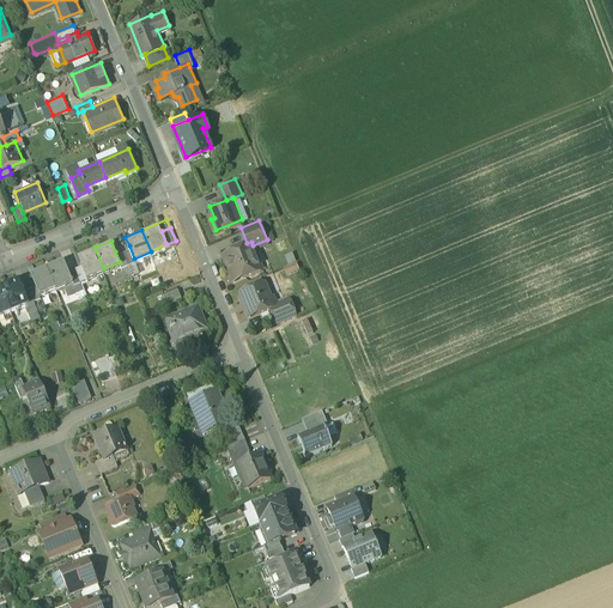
[(247,243),(242,245),(241,242),(234,244),(234,249),(224,253),(235,278),(261,266),(253,245),(252,242),(247,243)]
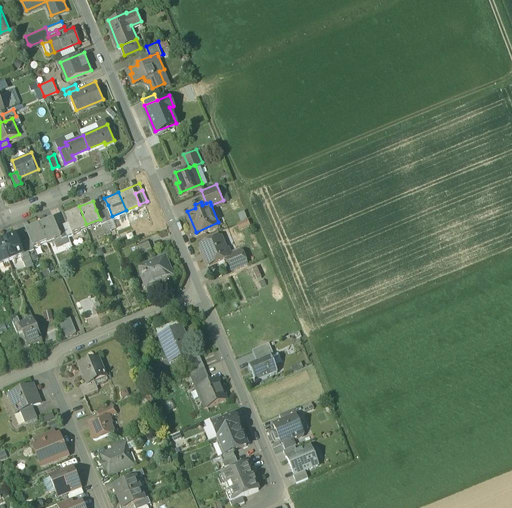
[(108,205),(102,208),(106,218),(112,216),(108,205)]
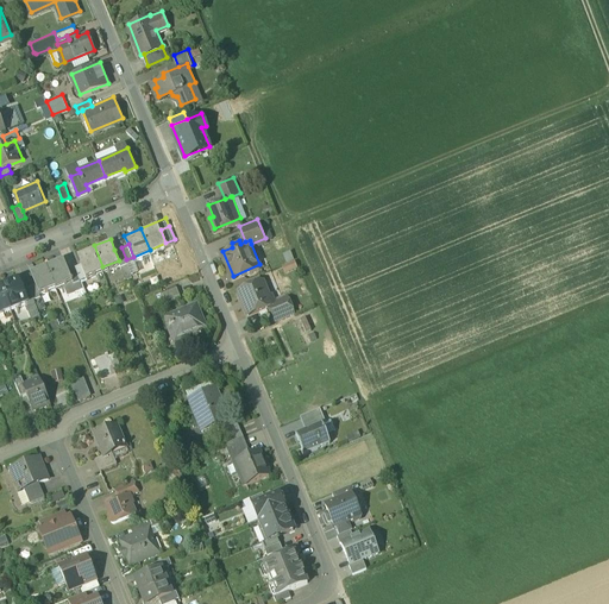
[(94,245),(77,252),(86,274),(102,266),(94,245)]
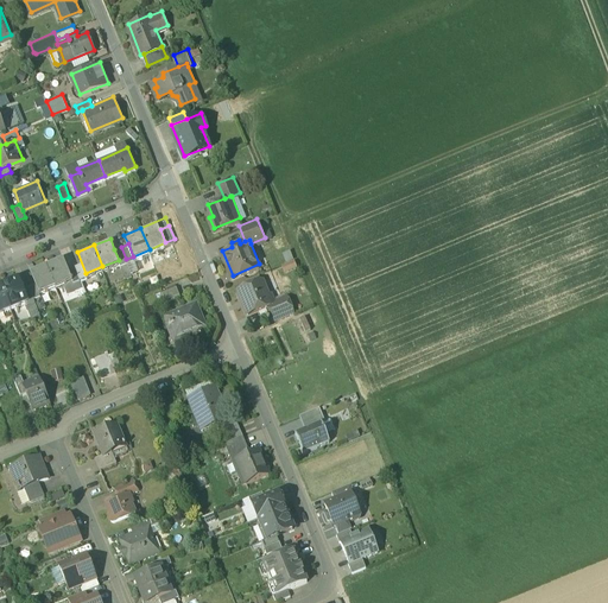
[(121,247),(114,249),(119,260),(120,261),(126,259),(121,247)]
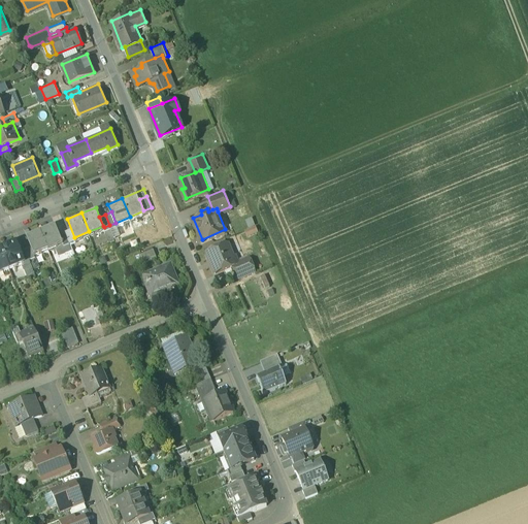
[(55,222),(40,228),(48,247),(63,240),(59,232),(55,222)]
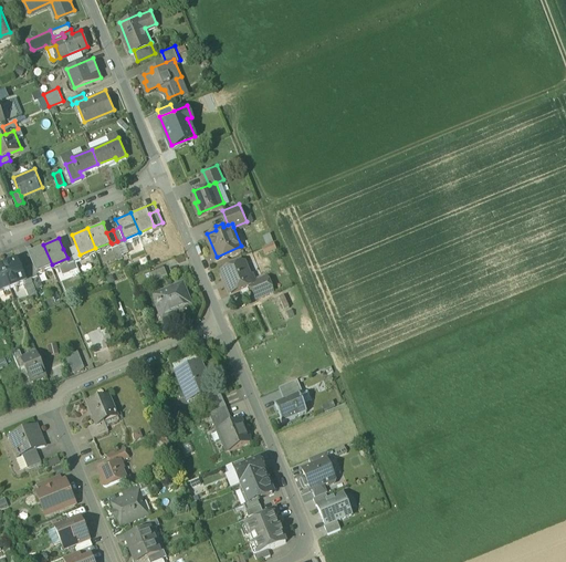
[(263,242),(264,248),(276,245),(274,239),(263,242)]
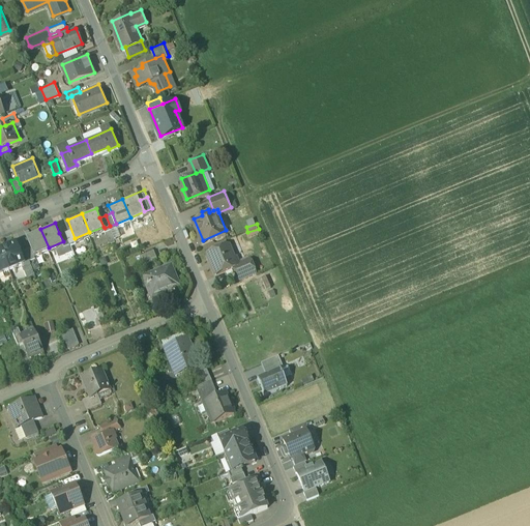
[(40,229),(26,235),(30,245),(34,254),(49,247),(40,229)]
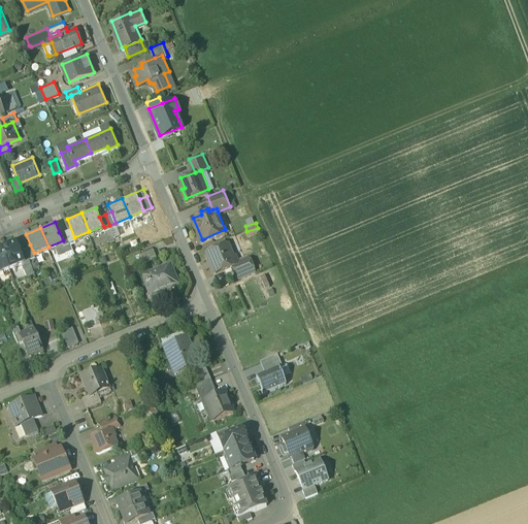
[(65,230),(59,232),(63,240),(63,242),(69,239),(65,230)]
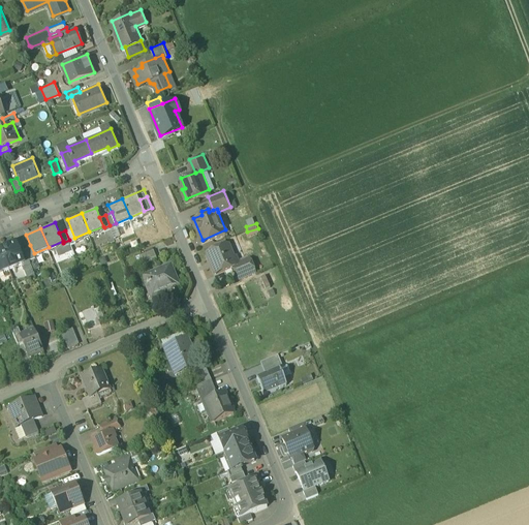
[(16,241),(2,247),(9,266),(24,259),(20,249),(16,241)]
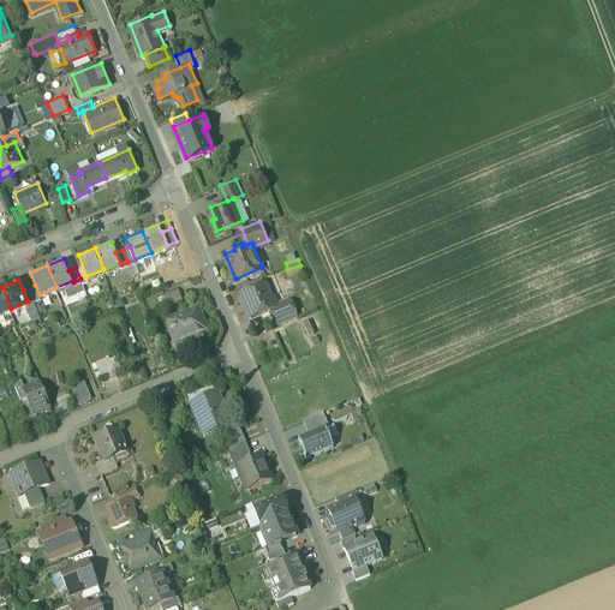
[(267,281),(243,291),(244,295),(248,297),(250,304),(250,305),(252,314),(272,306),(278,303),(275,297),(273,295),(267,281)]
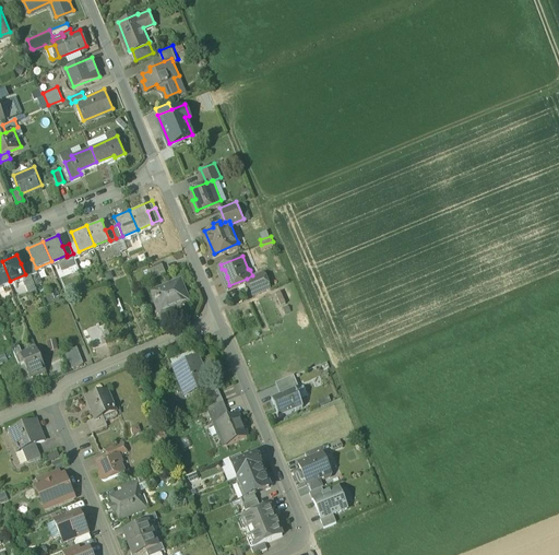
[(32,259),(26,261),(31,272),(36,269),(36,268),(32,259)]
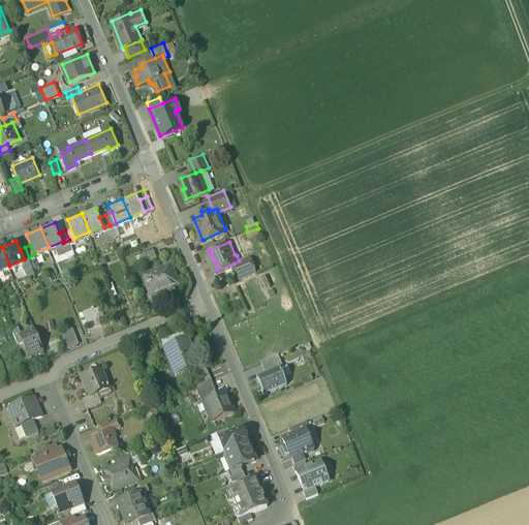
[(2,247),(0,247),(0,269),(9,266),(2,247)]
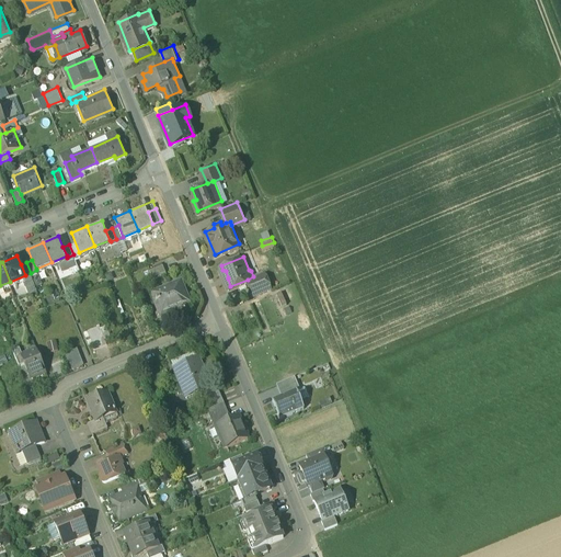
[(26,262),(21,264),(25,275),(31,273),(26,262)]
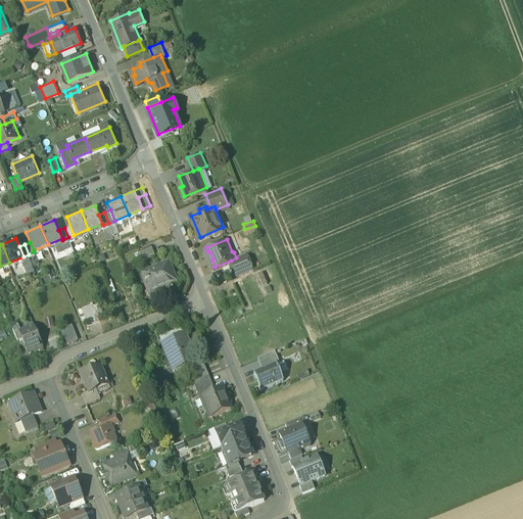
[(152,244),(135,251),(138,258),(155,252),(152,244)]
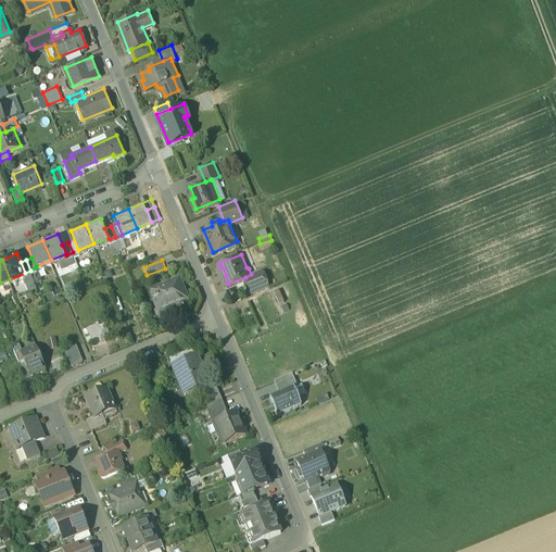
[(263,268),(251,274),(245,277),(251,289),(268,283),(263,268)]
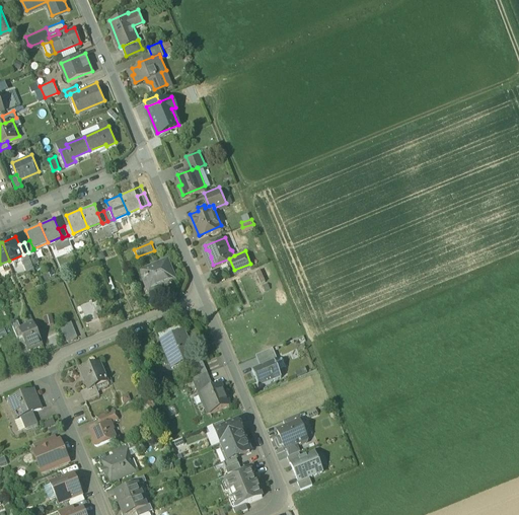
[(167,255),(142,267),(145,276),(148,274),(153,288),(154,287),(153,285),(175,276),(167,255)]
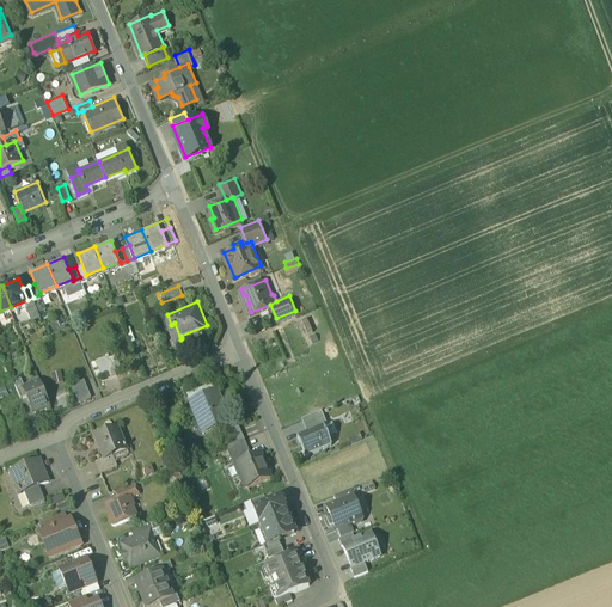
[(117,372),(111,360),(99,365),(104,376),(117,372)]
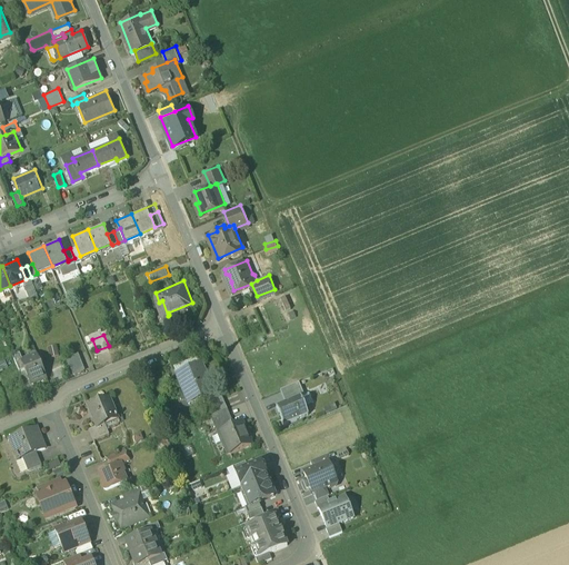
[(71,370),(83,367),(79,349),(68,353),(71,370)]
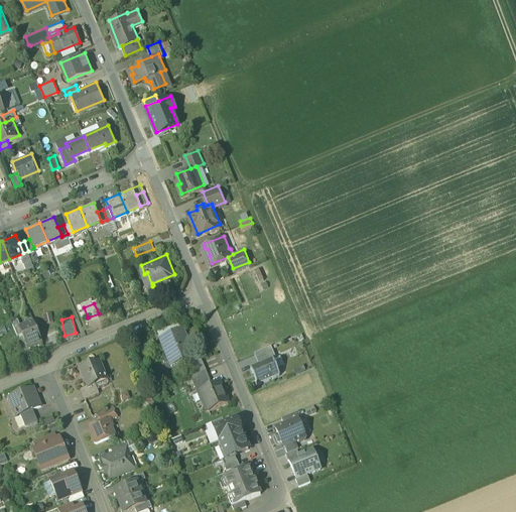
[(18,317),(12,321),(17,335),(23,332),(20,325),(21,324),(18,317)]
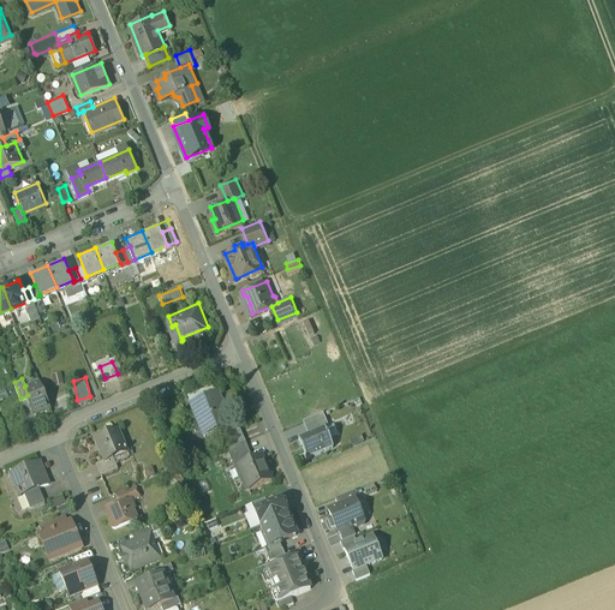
[(25,386),(24,387),(28,395),(34,411),(51,404),(41,380),(25,386)]
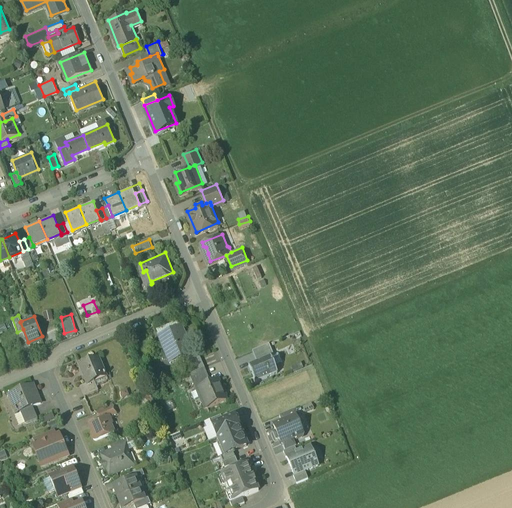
[(180,317),(155,324),(157,329),(181,322),(180,317)]
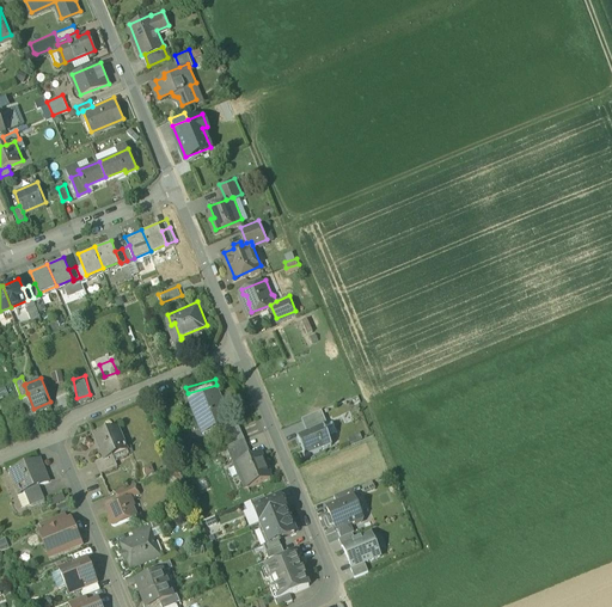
[(231,417),(226,405),(224,406),(215,386),(190,397),(201,423),(210,418),(213,425),(222,422),(225,428),(239,422),(236,415),(231,417)]
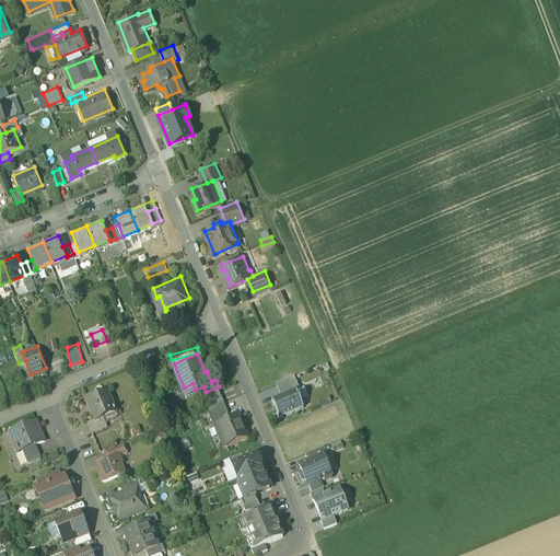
[(294,373),(276,380),(281,393),(296,386),(296,387),(300,385),(294,373)]
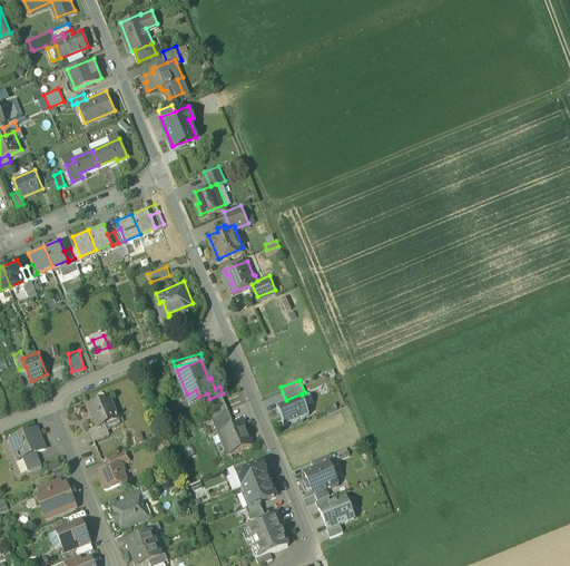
[(310,391),(305,393),(305,392),(302,394),(306,403),(313,400),(310,391)]
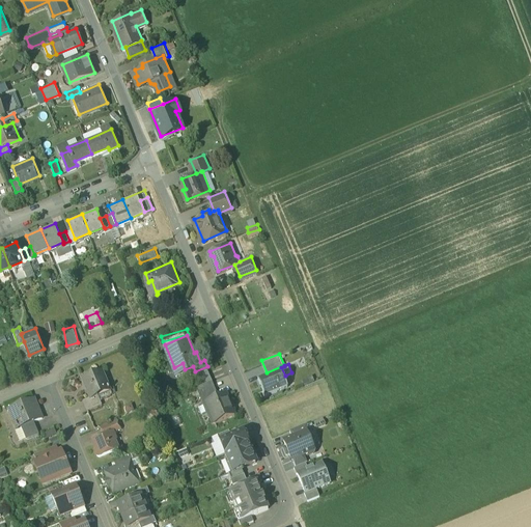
[(207,366),(195,371),(199,384),(212,379),(213,378),(207,366)]
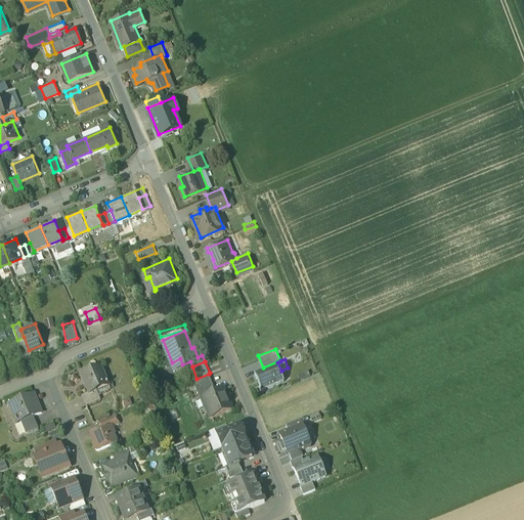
[(263,367),(255,371),(262,388),(285,379),(281,371),(277,362),(277,361),(263,367)]
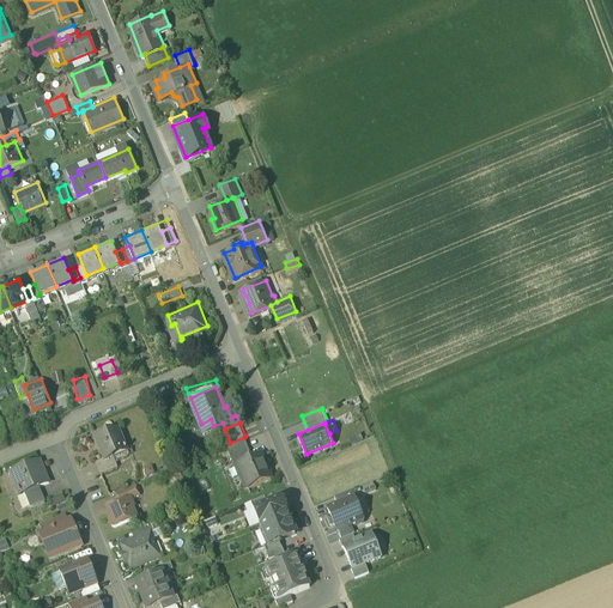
[(119,425),(95,435),(104,456),(104,457),(113,454),(111,450),(126,444),(119,425)]
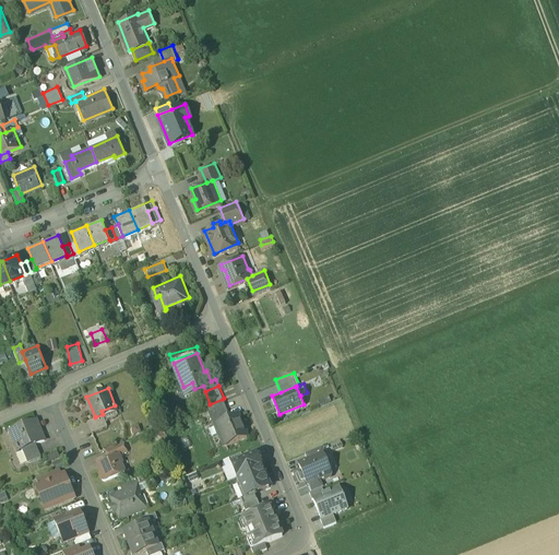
[(210,404),(206,405),(213,422),(215,422),(217,421),(217,420),(229,415),(223,399),(210,404)]
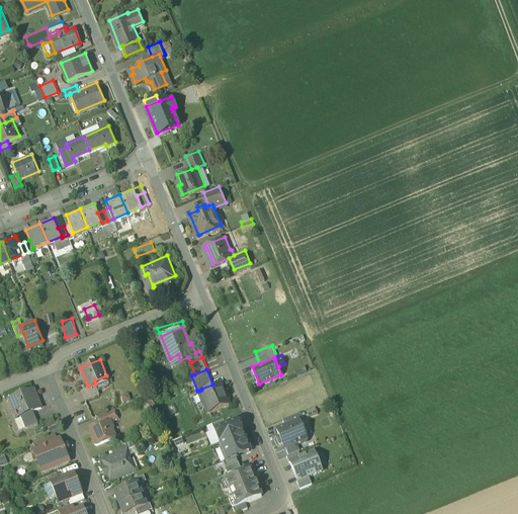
[(106,375),(94,380),(95,383),(98,389),(99,388),(106,384),(108,381),(109,381),(106,375)]
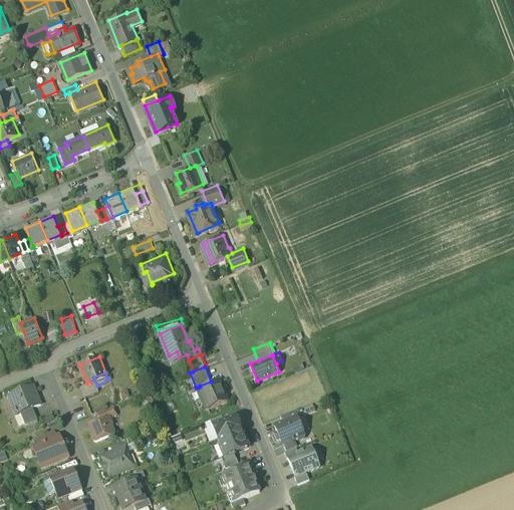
[(211,381),(200,386),(200,387),(198,388),(205,405),(208,406),(227,398),(219,378),(211,381)]
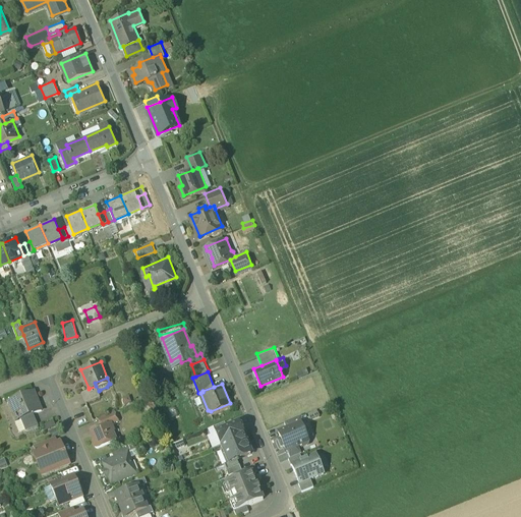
[(96,386),(89,389),(89,388),(81,391),(85,400),(100,395),(99,391),(96,386)]
